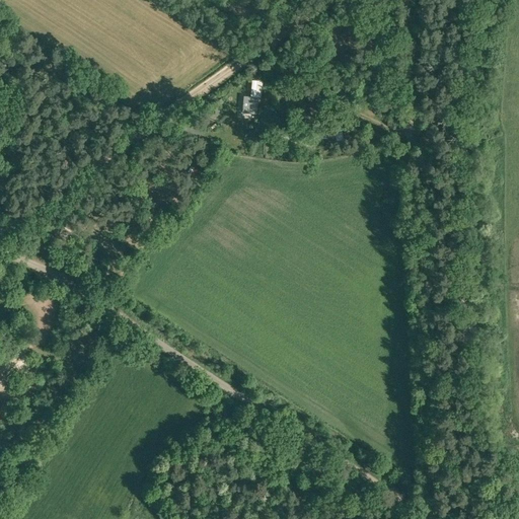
[(260,98),(262,87),(254,86),(253,96),(245,95),(243,113),(255,114),(256,97),(260,98)]
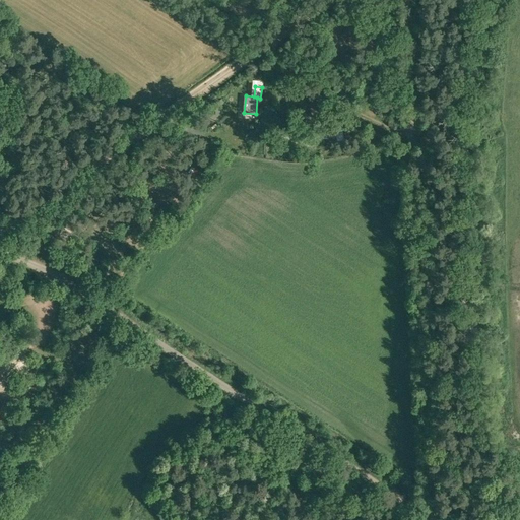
[(228,120),(231,115),(224,112),(221,117),(228,120)]
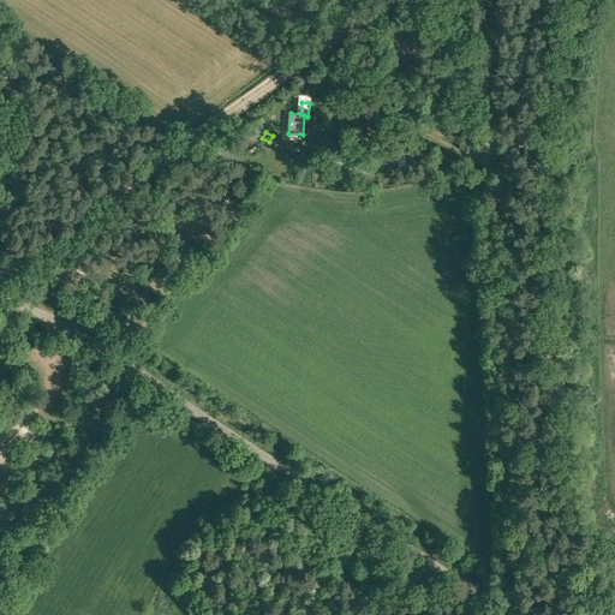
[(348,163),(347,153),(329,155),(330,167),(348,163)]
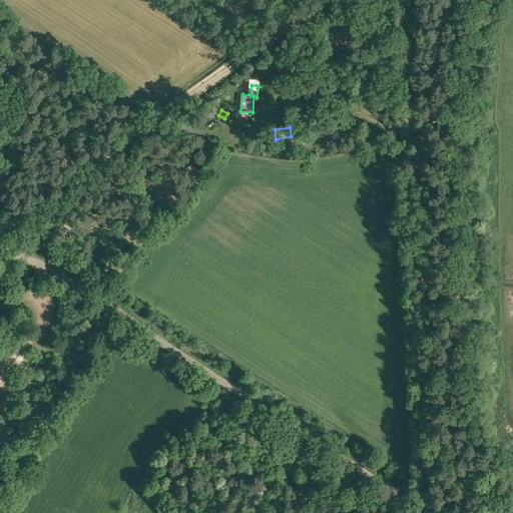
[(67,228),(61,224),(57,229),(63,233),(67,228)]
